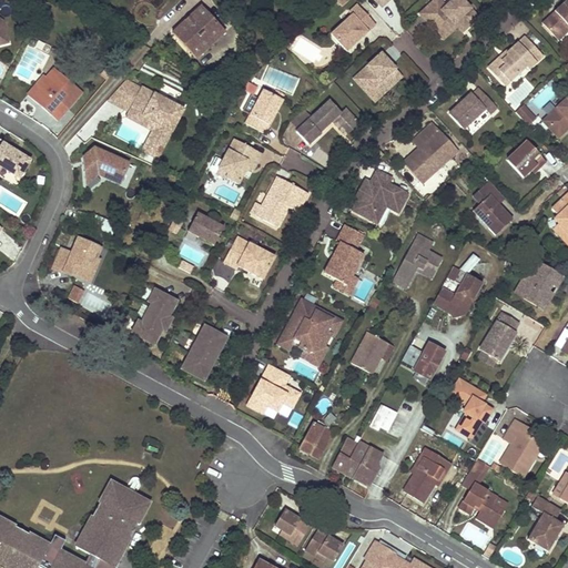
[(439,0),(435,0),(421,14),(440,37),(457,21),(466,30),(478,18),(462,0),(453,0),(446,7),(439,0)]
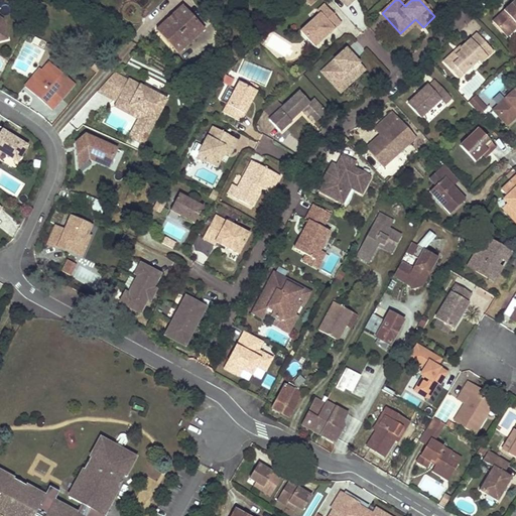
[(501,13),(493,21),(508,37),(515,29),(515,0),(504,10),(506,12),(503,15),(501,13)]
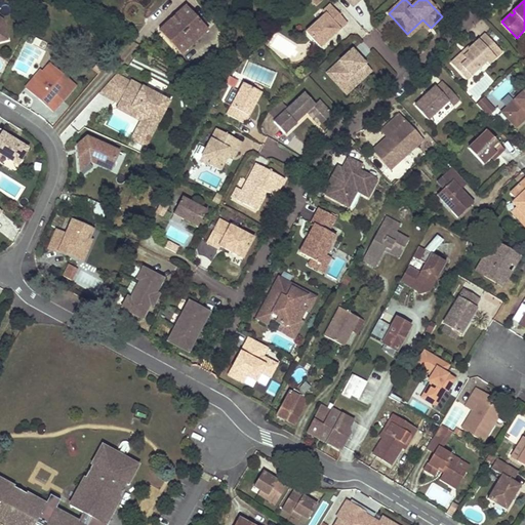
[(348,23),(330,4),(323,10),(324,11),(304,30),(321,48),(329,40),(328,38),(330,36),(332,37),(348,23)]
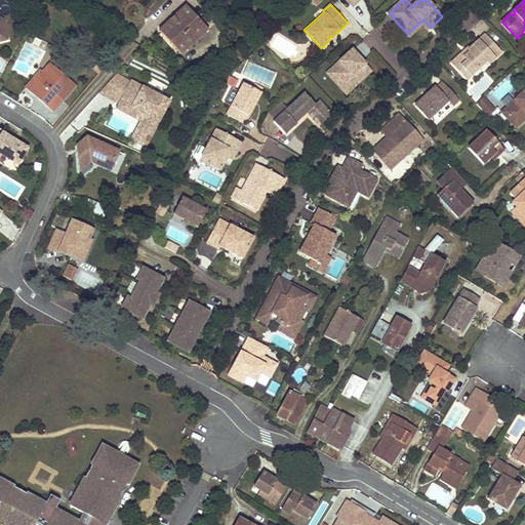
[(159,30),(182,54),(208,30),(186,5),(159,30)]
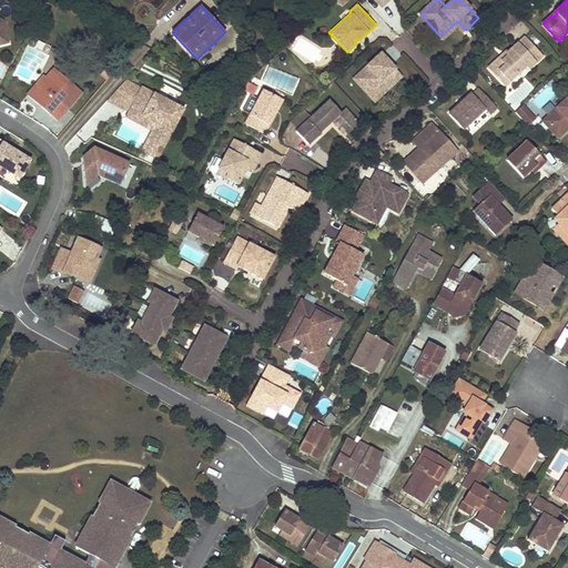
[(457,21),(440,37),(444,39),(457,27),(463,32),(466,30),(457,21)]
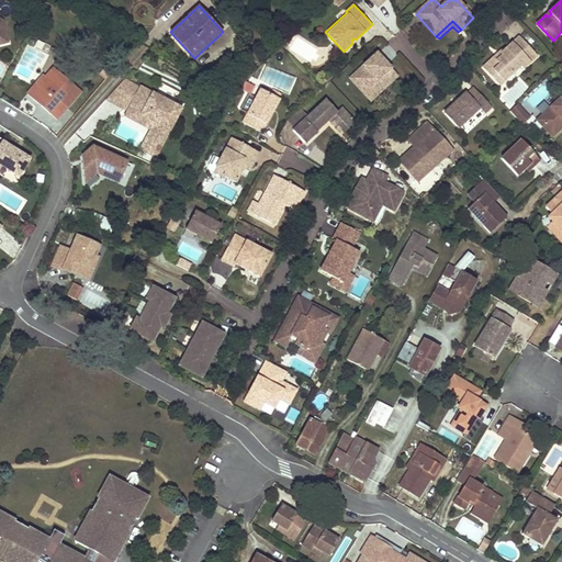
[(538,56),(520,36),(503,52),(503,56),(499,58),(497,56),(484,67),(491,75),(495,71),(504,81),(521,66),(524,69),(538,56)]
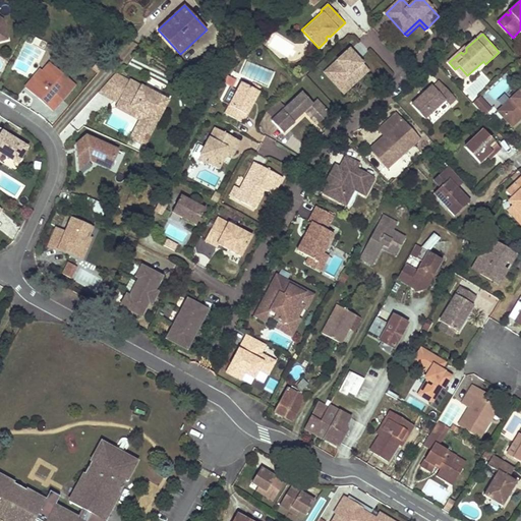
[(369,70),(349,49),(329,67),(334,72),(329,77),(342,92),(357,77),(359,79),(369,70)]
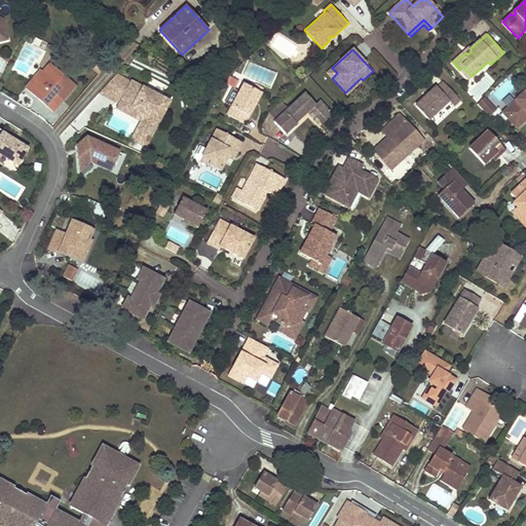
[(76,85),(50,64),(43,72),(45,74),(38,82),(36,80),(28,90),(42,102),(44,100),(47,103),(45,106),(53,112),(76,85)]
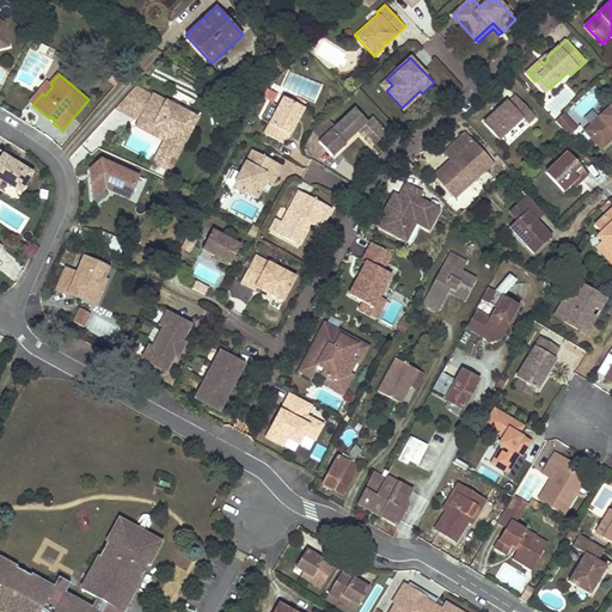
[(539,78),(534,81),(545,92),(549,89),(539,78)]
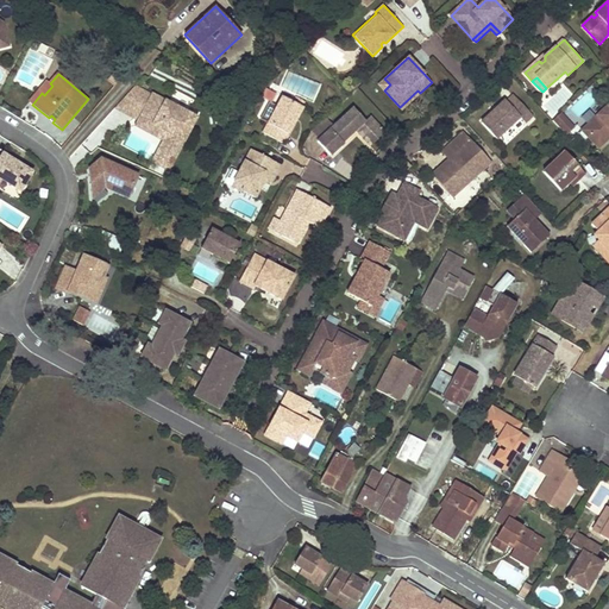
[(384,79),(380,85),(384,90),(390,85),(384,79)]
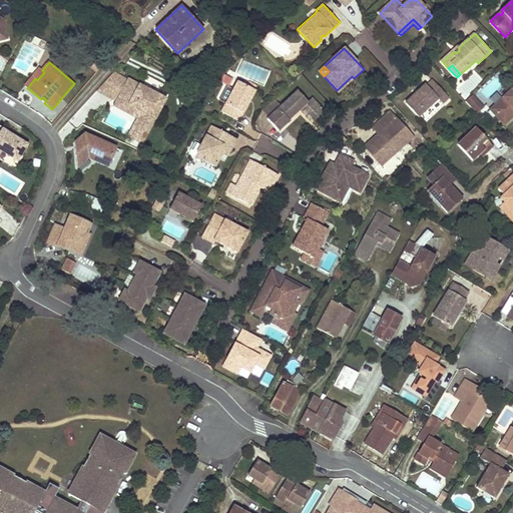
[(42,70),(39,68),(25,86),(27,88),(35,78),(37,80),(44,72),(42,70)]
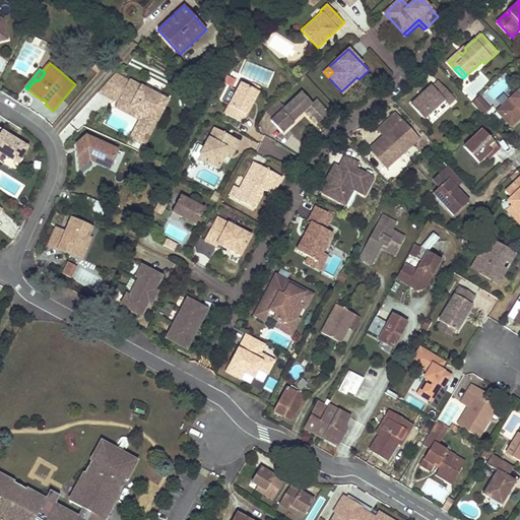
[(129,81),(115,73),(98,91),(118,103),(119,101),(147,116),(139,131),(135,128),(129,138),(144,146),(169,101),(129,80),(129,81)]
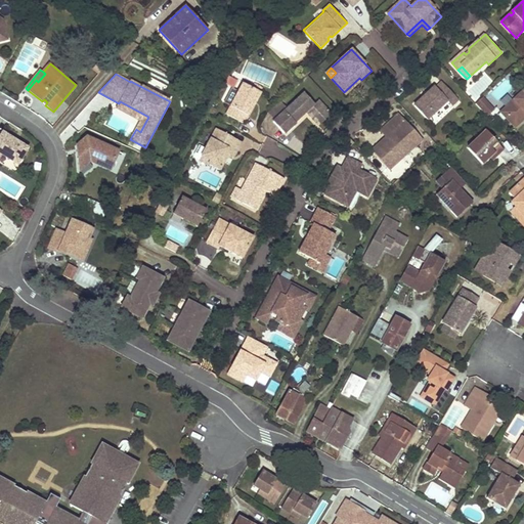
[(359,78),(344,92),(346,93),(361,80),(359,78)]
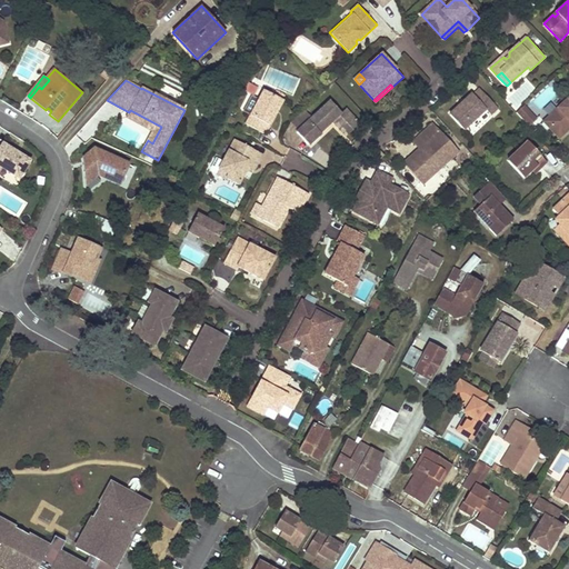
[(472,93),(449,115),(463,130),(486,110),(491,115),(498,108),(480,89),(473,96),(472,93)]
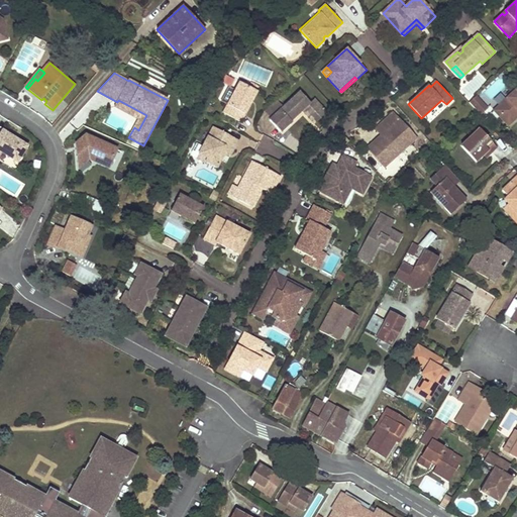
[(239,82),(223,112),(240,121),(256,92),(255,91),(257,87),(251,83),(248,87),(239,82)]
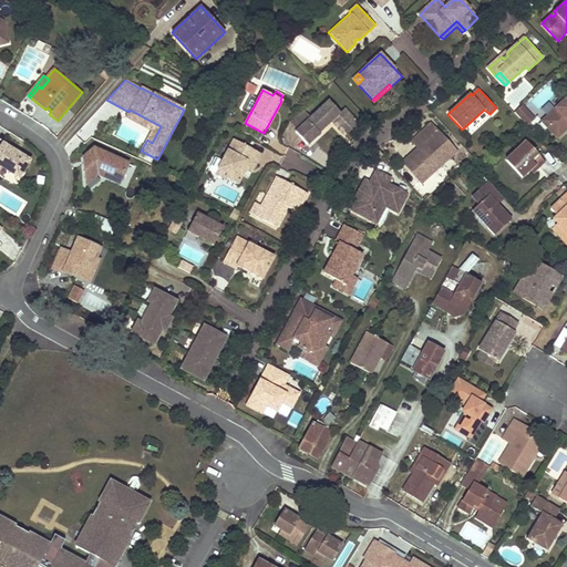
[(566,100),(566,99),(542,122),(557,138),(566,129),(566,100)]
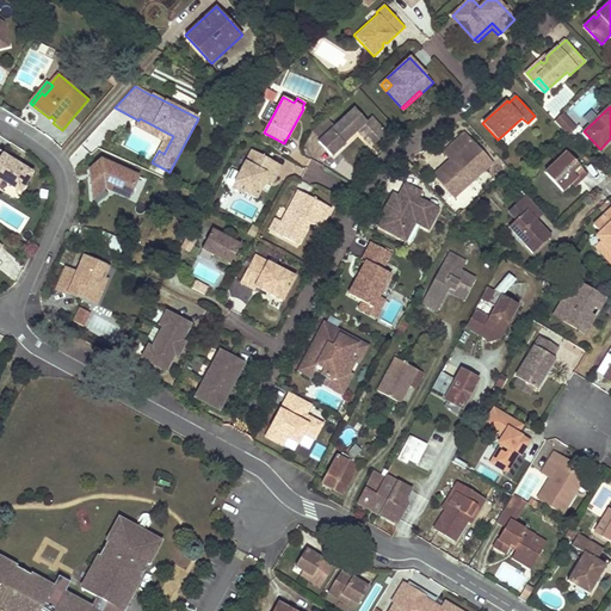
[(366,122),(355,109),(319,141),(326,149),(338,137),(344,144),(344,143),(357,131),(363,139),(365,136),(374,144),(387,133),(371,117),(366,122)]
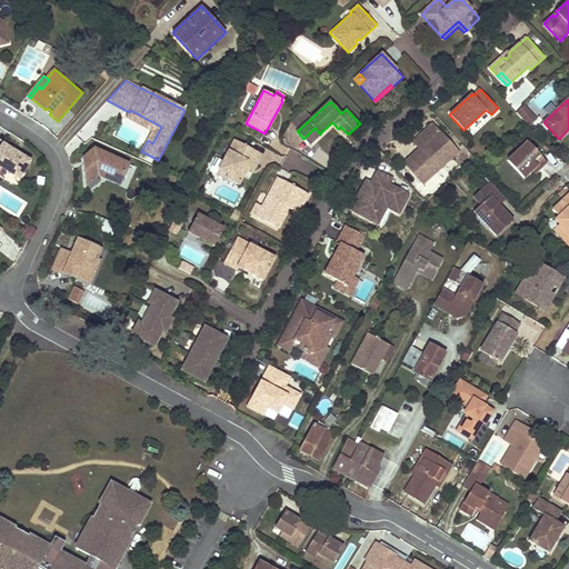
[(522,107),(517,112),(523,120),(527,123),(529,126),(535,120),(522,107)]
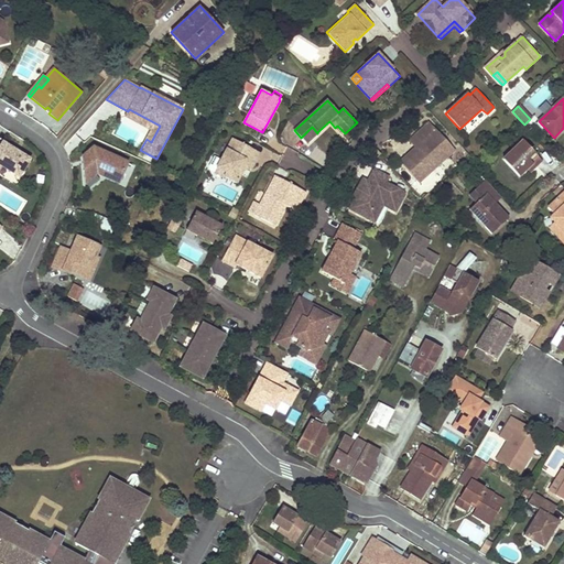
[(128,111),(126,117),(151,130),(147,139),(151,142),(160,126),(129,109),(128,111)]
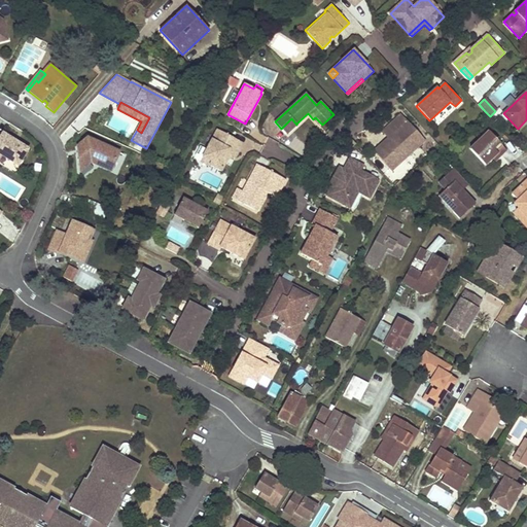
[(282,103),(270,114),(275,120),(287,109),(282,103)]
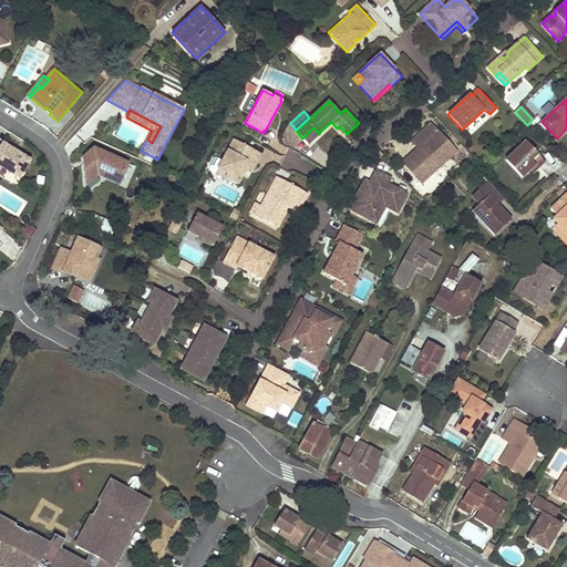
[(485,112),(467,127),(472,133),(490,117),(485,112)]
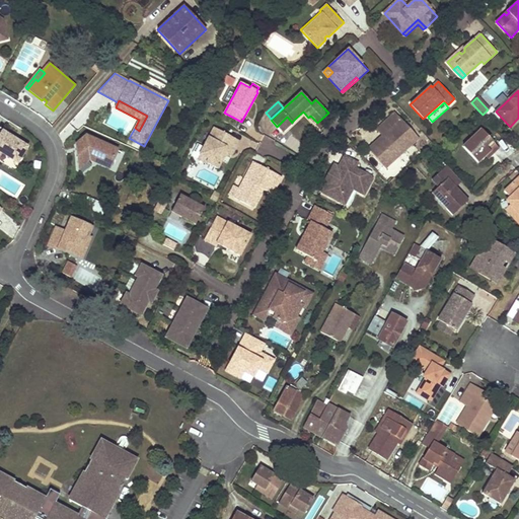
[(419,139),(394,113),(381,125),(387,132),(383,136),(373,144),(391,164),(419,139)]
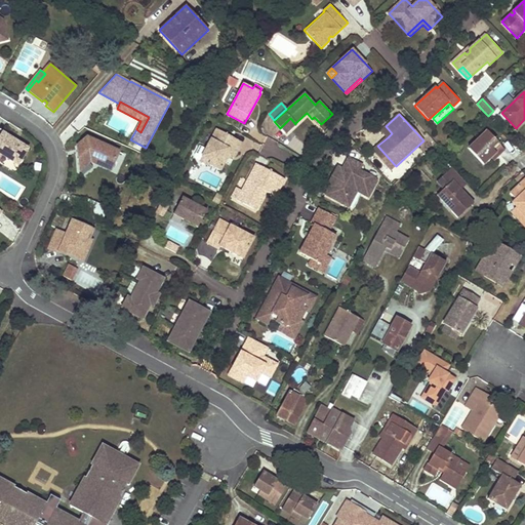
[(321,124),(314,117),(312,119),(319,126),(321,124)]
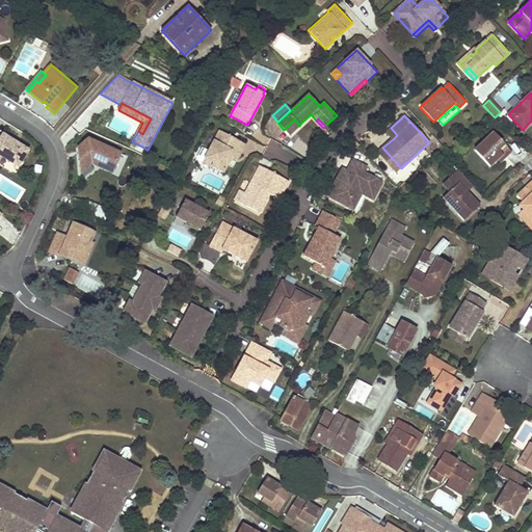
[(294,120),(284,130),(289,136),(300,126),(299,125),(299,126),(294,120)]
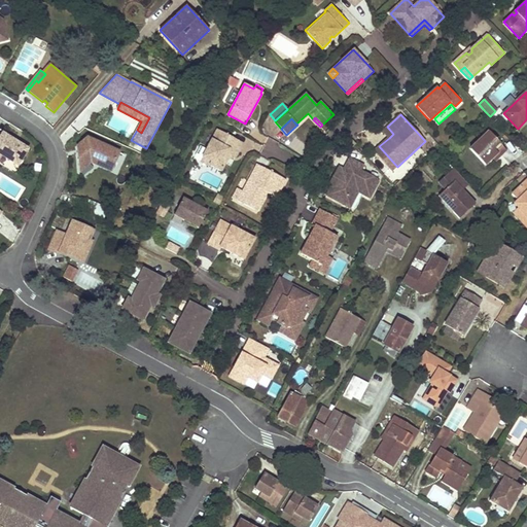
[(387,127),(383,131),(389,138),(393,134),(387,127)]
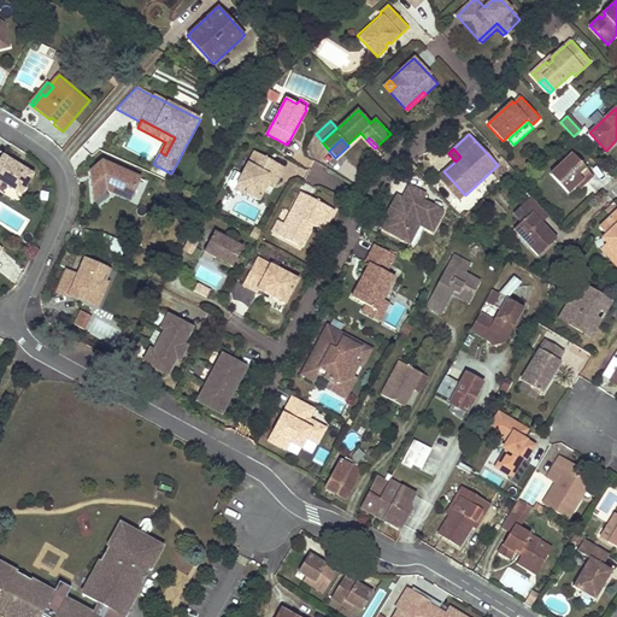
[(285,168),(254,152),(238,183),(247,189),(245,193),(259,200),(266,187),(270,181),(276,183),(285,168)]
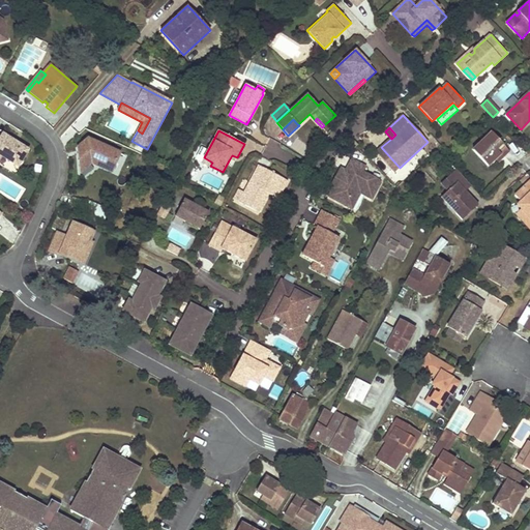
[(493,134),(487,140),(486,139),(472,150),(488,166),(495,159),(500,154),(502,157),(509,151),(493,134)]
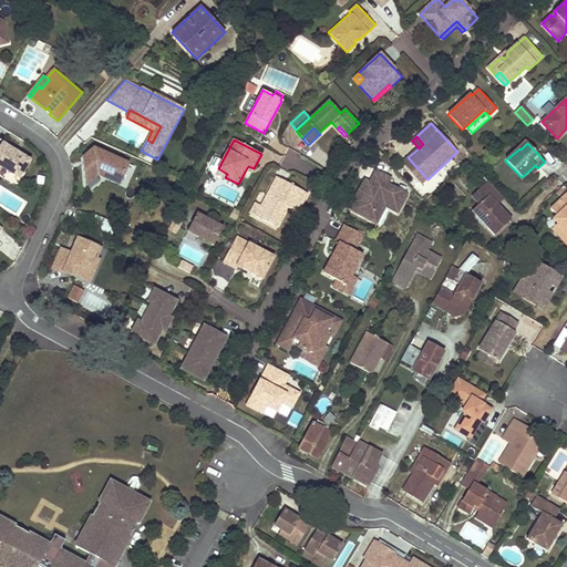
[(30,160),(3,144),(0,147),(0,146),(0,165),(2,167),(19,177),(30,160)]
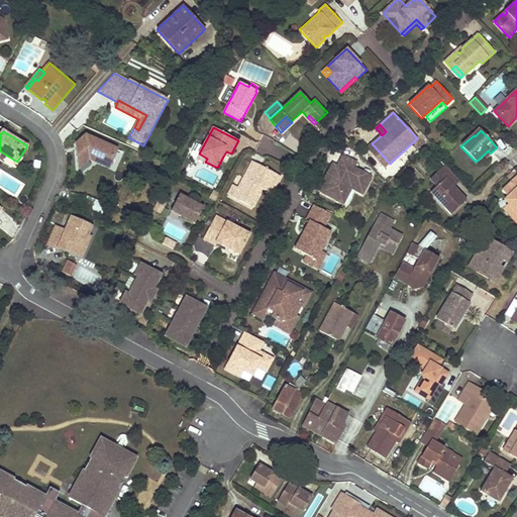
[(116,149),(85,135),(75,144),(77,157),(78,169),(92,157),(110,165),(116,149)]
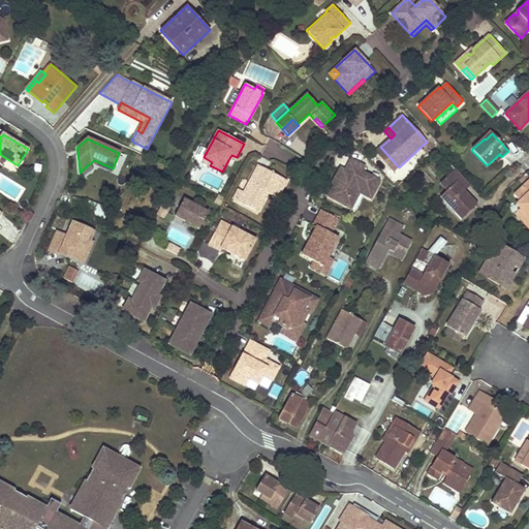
[(380,147),(376,152),(379,155),(392,169),(394,172),(399,167),(380,147)]
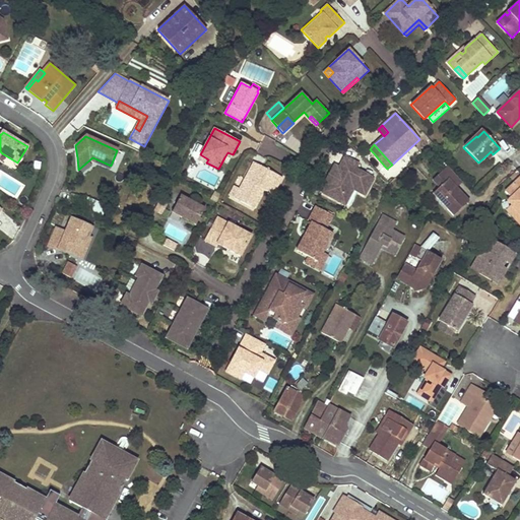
[(373,152),(366,158),(379,173),(385,167),(373,152)]
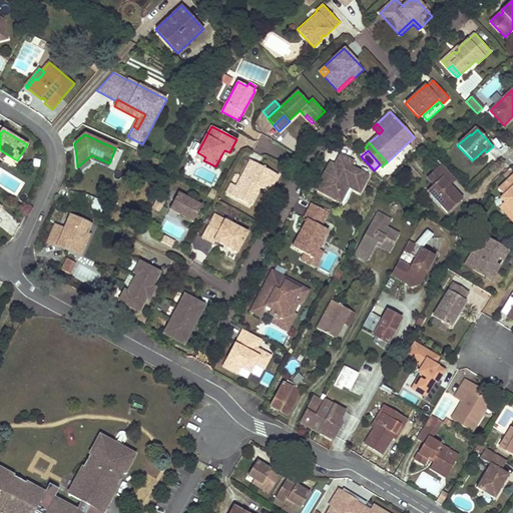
[(205,157),(197,152),(194,157),(202,161),(203,160),(205,157)]
